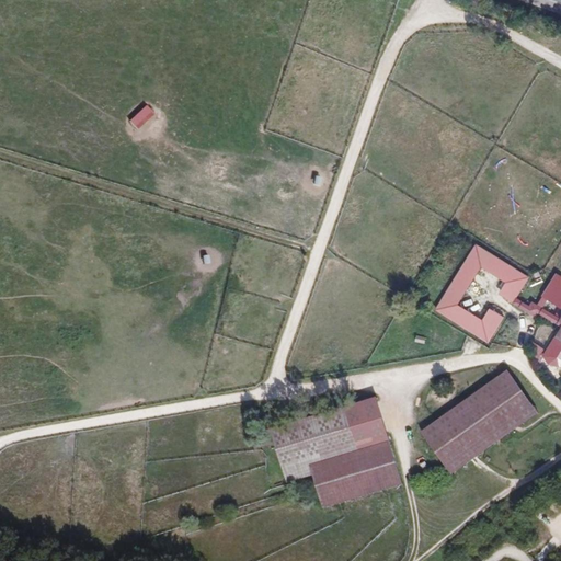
[(256,199),(272,194),(270,186),(254,192),(256,199)]
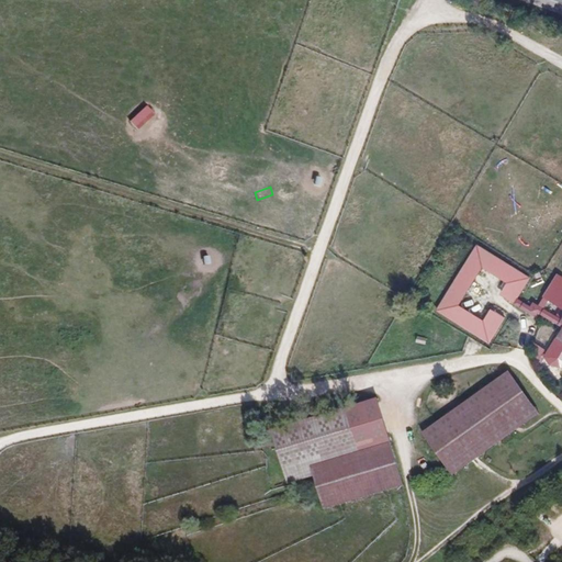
[(501,294),(515,303),(532,276),(493,251),(494,250),(478,240),(444,294),(435,308),(450,318),(451,317),(490,343),(506,317),(491,307),(484,318),(460,304),(484,265),(509,280),(501,294)]
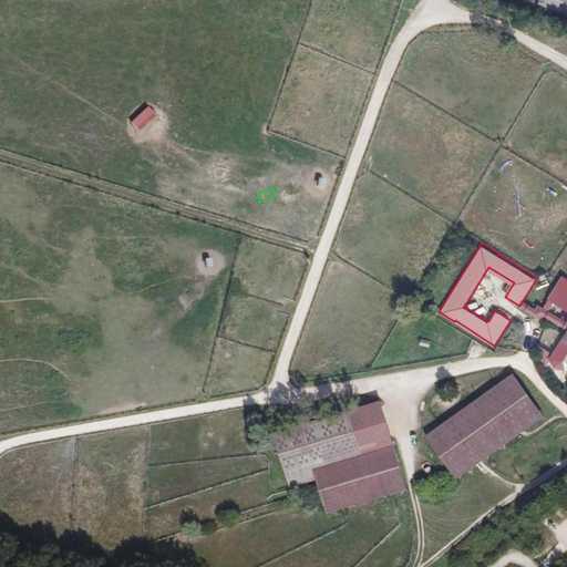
[(558,288),(555,285),(546,295),(550,298),(558,288)]
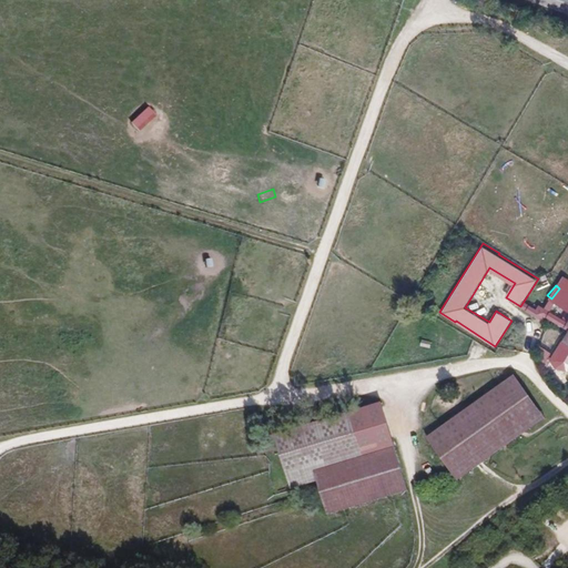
[(567,343),(563,341),(550,359),(556,367),(567,369),(567,368),(567,343)]
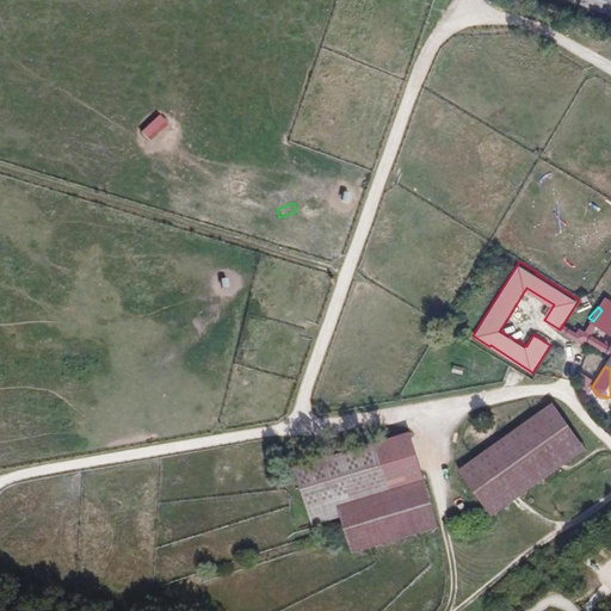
[(588,452),(554,403),(461,464),(494,516),(516,500),(588,452)]
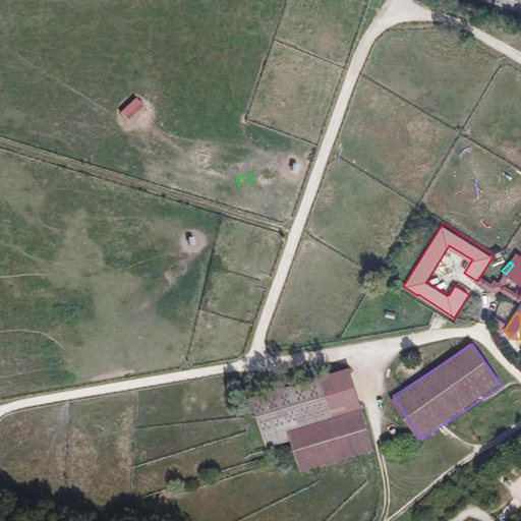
[(520,346),(519,345),(512,353),(518,358),(520,354),(520,346)]
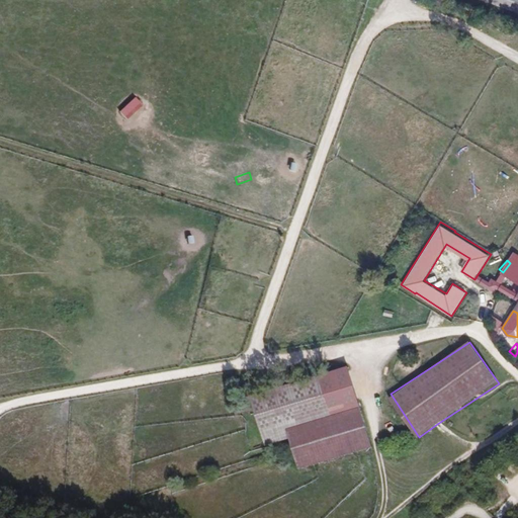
[(265,445),(289,438),(287,428),(359,407),(348,365),(251,394),(265,445)]
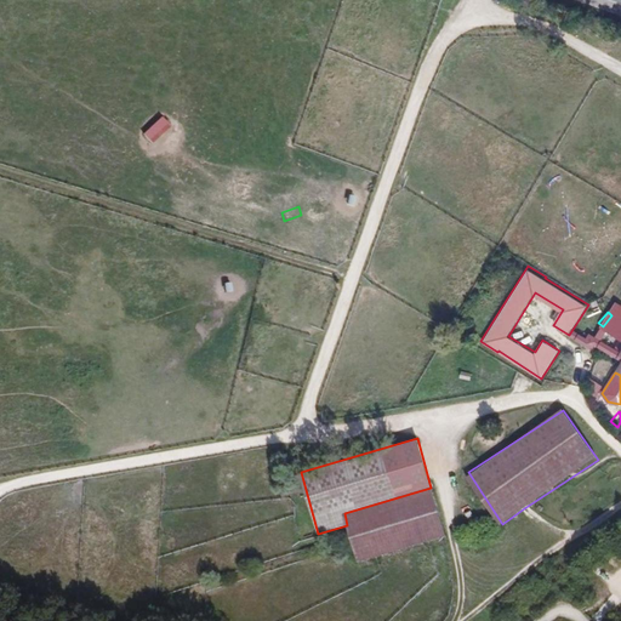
[(445,536),(431,488),(345,513),(347,525),(357,560),(445,536)]
